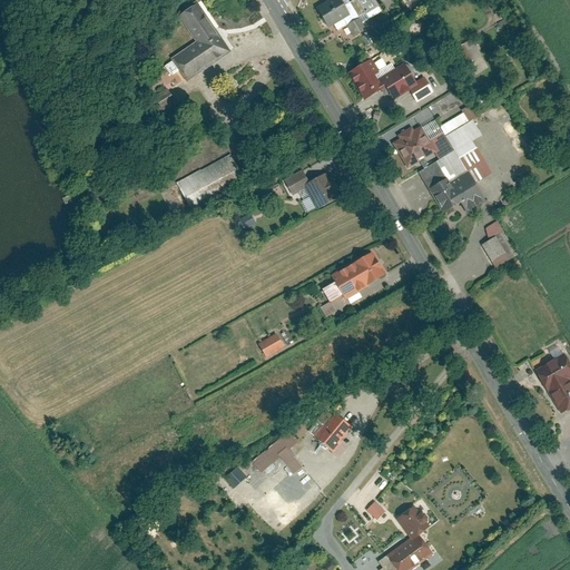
[(347,16),(336,0),(333,0),(315,12),(326,30),(347,16)]
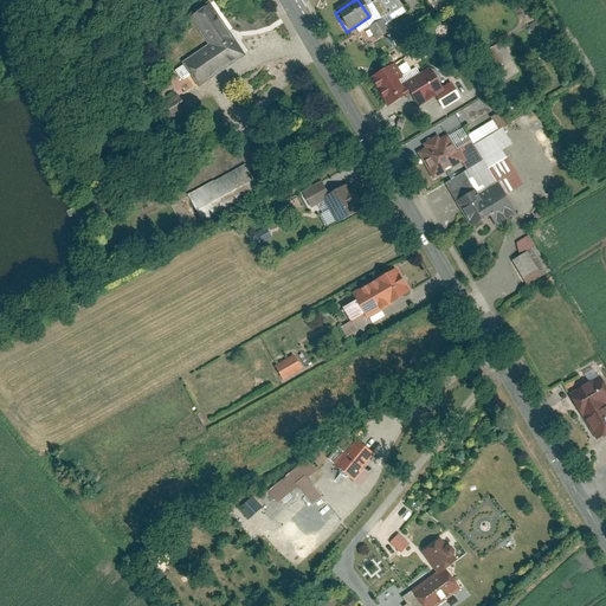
[(380,0),(393,20),(404,13),(395,0),(380,0)]
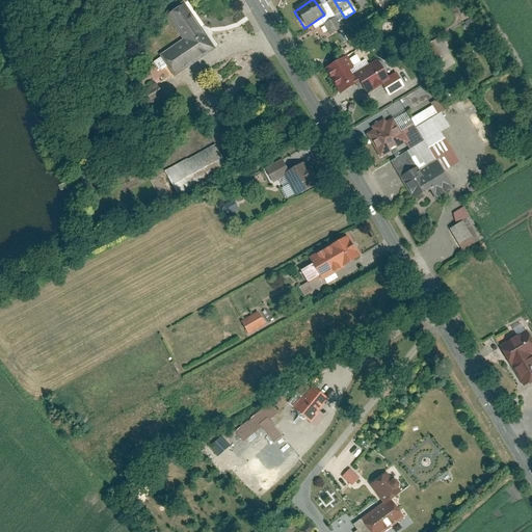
[(216,49),(184,1),(165,14),(183,40),(160,56),(175,77),(216,49)]
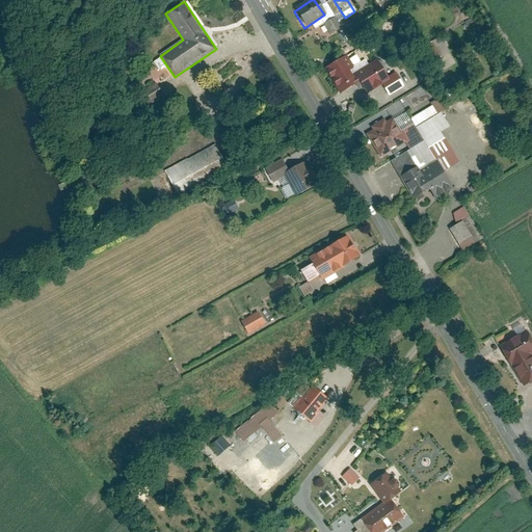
[(331,20),(323,25),(330,36),(339,31),(331,20)]
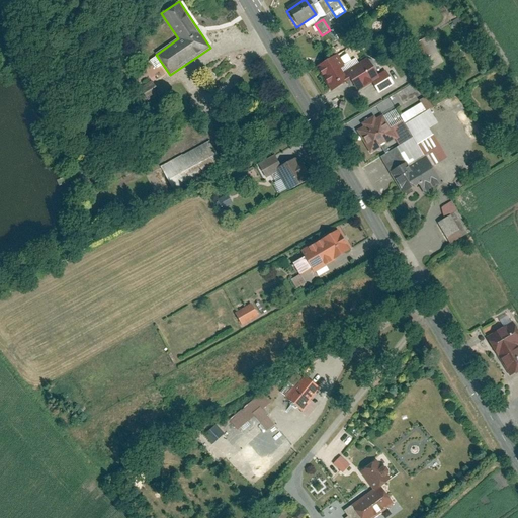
[(331,58),(315,67),(329,92),(344,83),(349,92),(375,77),(366,61),(341,75),(331,58)]
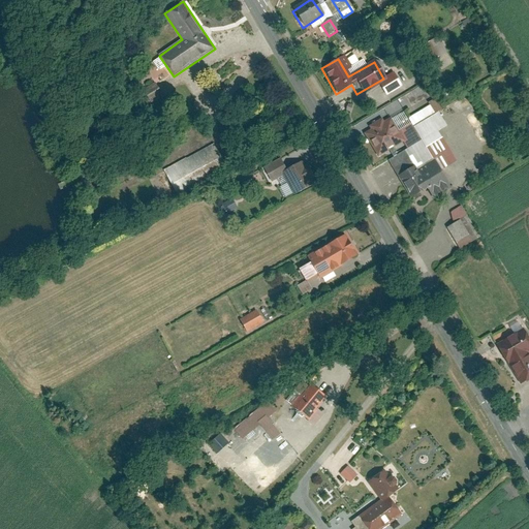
[(164,96),(155,83),(143,91),(152,104),(164,96)]
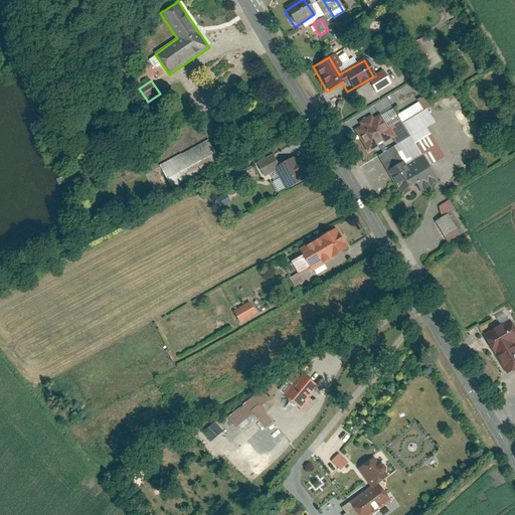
[(405,139),(377,155),(398,192),(428,175),(422,164),(436,157),(419,128),(427,123),(421,111),(397,124),(405,139)]
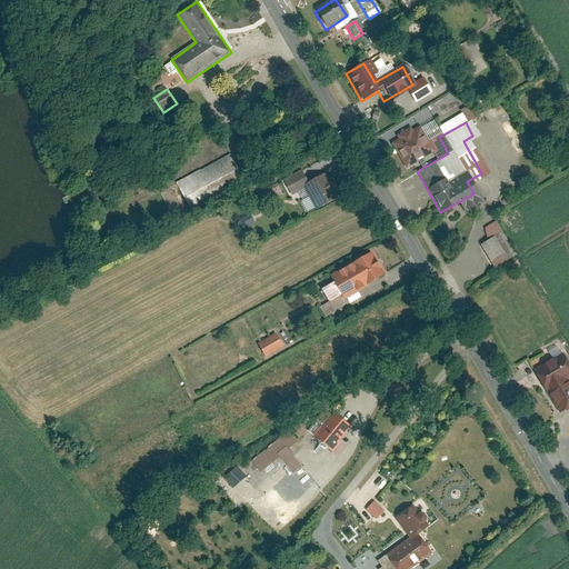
[(431,150),(416,125),(408,129),(405,123),(392,131),(395,136),(385,142),(401,168),(431,150)]
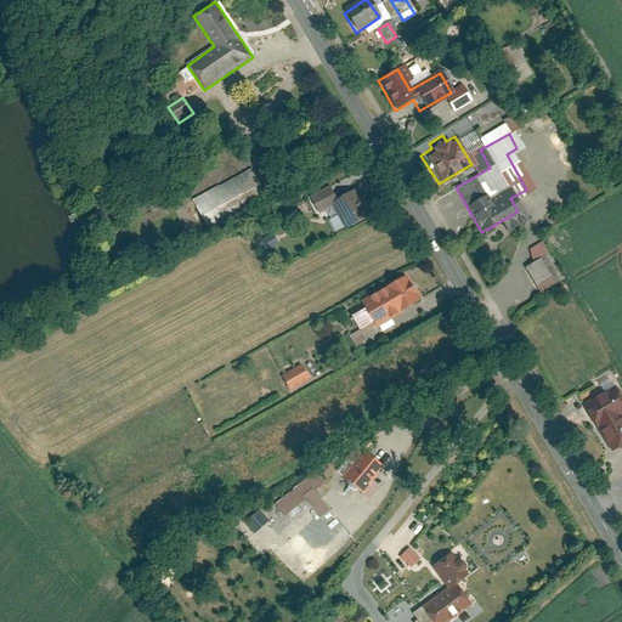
[(211,233),(270,201),(252,169),(220,187),(219,186),(193,201),(211,233)]
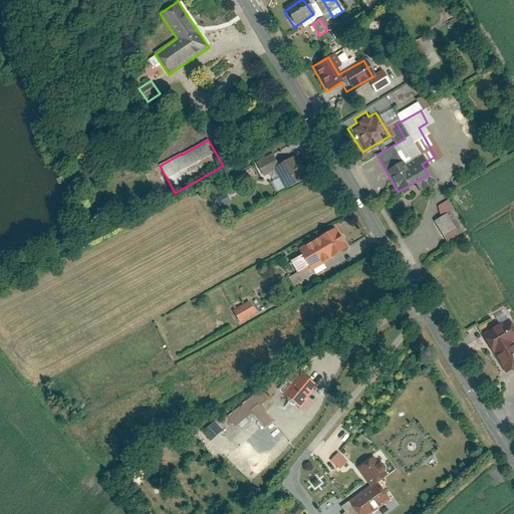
[(264,178),(275,172),(273,169),(278,166),(272,154),(256,164),(264,178)]
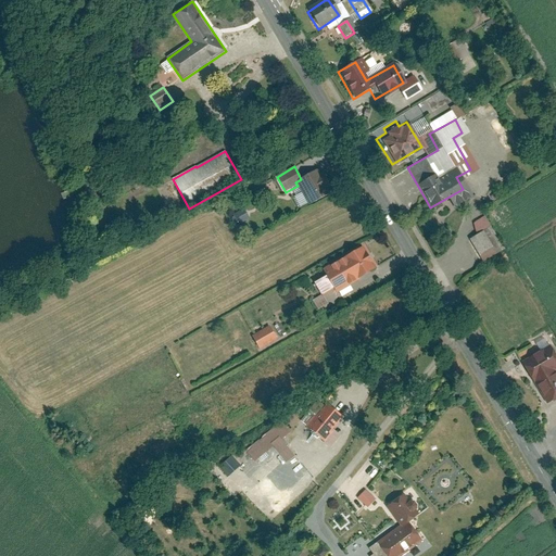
[(321,175),(318,169),(301,179),(295,182),(298,186),(310,206),(331,194),(328,189),(331,188),(323,174),(321,175)]
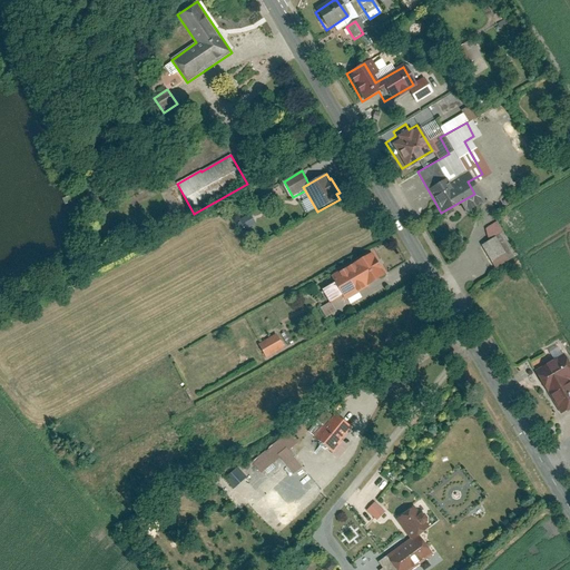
[(256,224),(249,214),(238,220),(245,232),(256,224)]
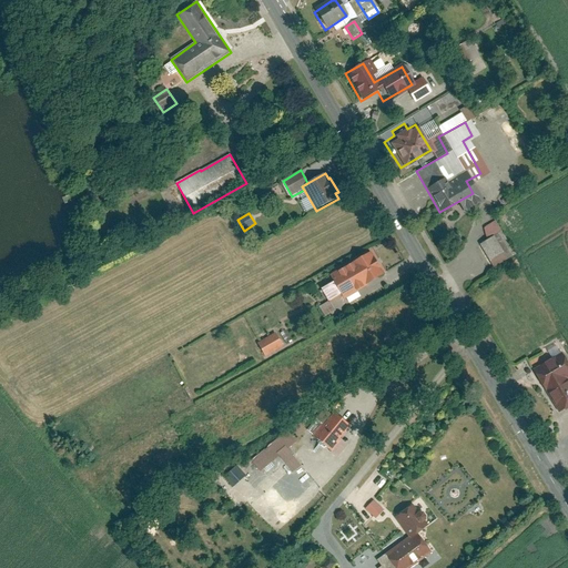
[(516,255),(495,222),(484,230),(486,242),(479,246),(494,269),(516,255)]
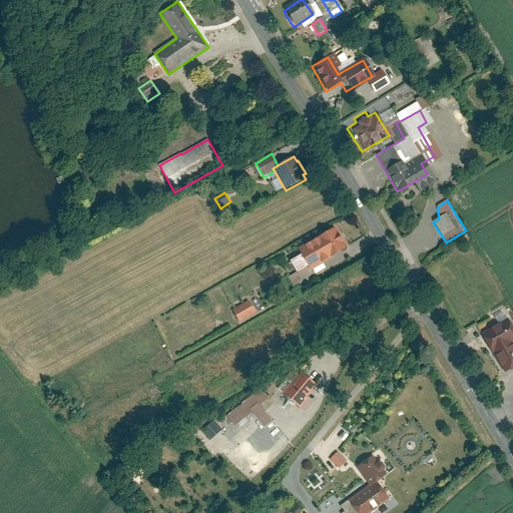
[(345,246),(334,226),(298,248),(301,253),(289,261),(295,271),(307,264),(309,268),(345,246)]
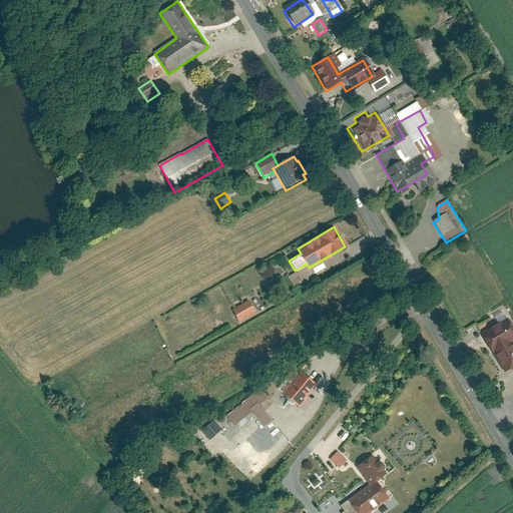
[(287,277),(293,286),(302,281),(296,272),(287,277)]
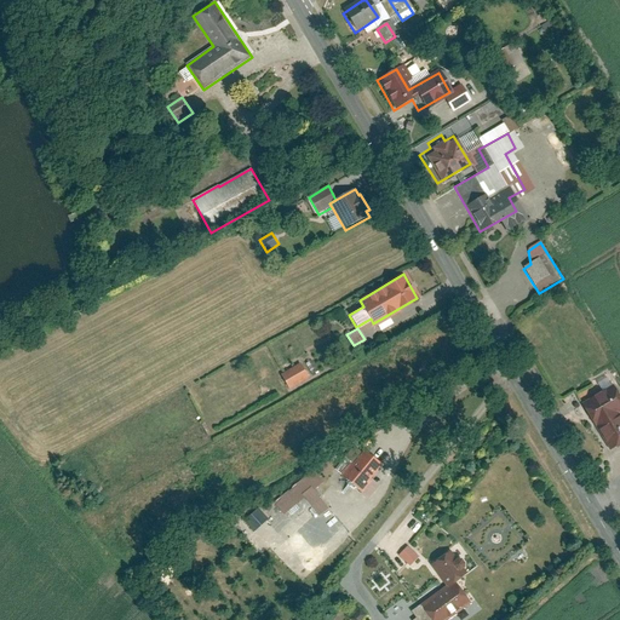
[(309,379),(299,363),(280,375),(288,391),(309,379)]
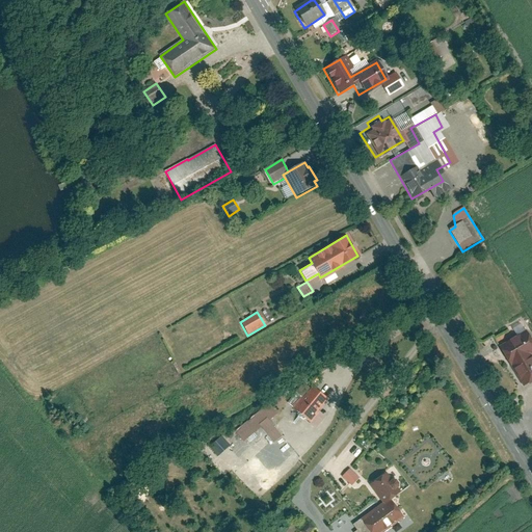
[(531,354),(531,340),(526,331),(499,347),(523,389),(531,382),(531,357),(531,355),(531,354)]
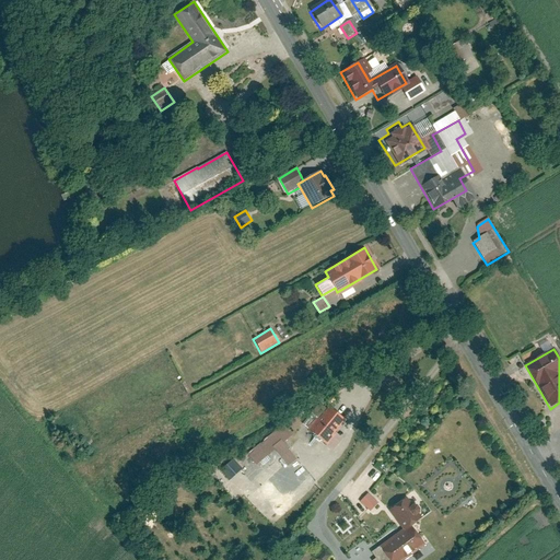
[(346,421),(327,406),(307,430),(326,446),(325,447),(331,453),(342,440),(336,433),(346,421)]
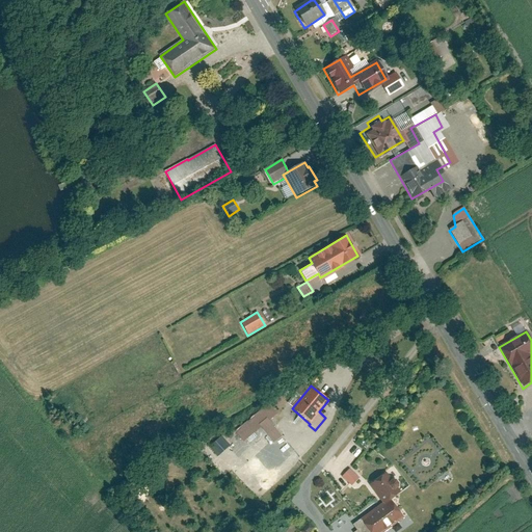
[(295,452),(278,434),(247,464),(264,482),(295,452)]
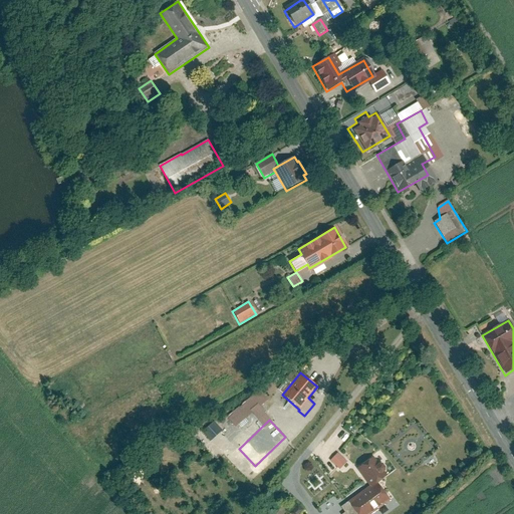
[(222,432),(214,422),(202,434),(210,443),(222,432)]
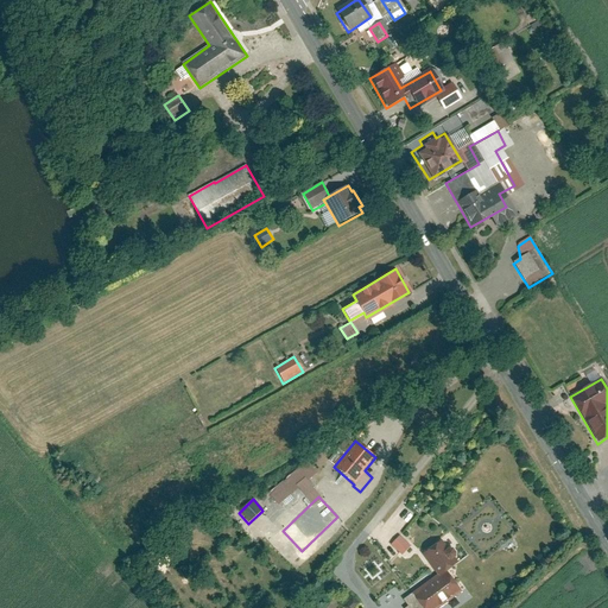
[(411,546),(399,537),(391,545),(401,556),(411,546)]
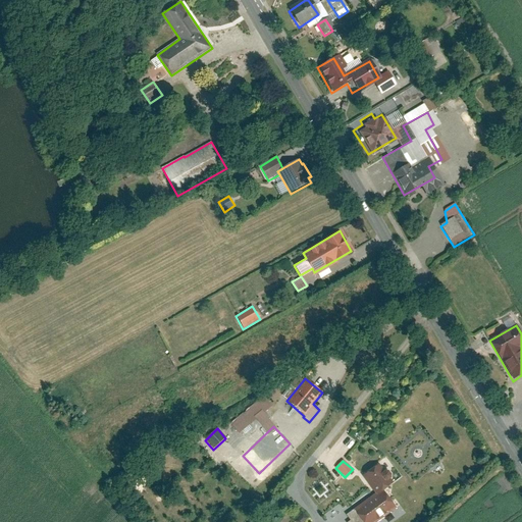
[(394,485),(380,465),(363,476),(375,494),(354,509),(362,521),(379,521),(398,510),(385,490),(394,485)]
